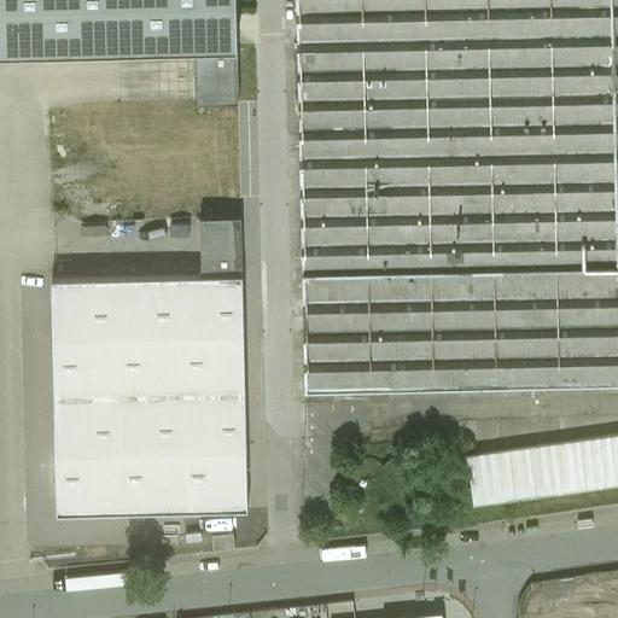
[(0,0),(0,51),(196,47),(238,46),(235,0),(0,0)]
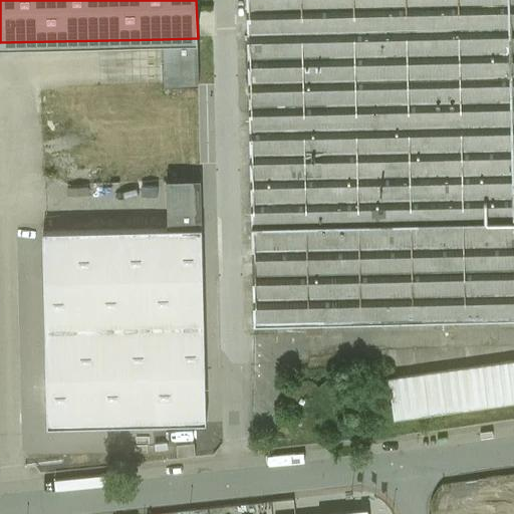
[(247,0),(255,325),(513,318),(513,126),(508,126),(505,0),(247,0)]
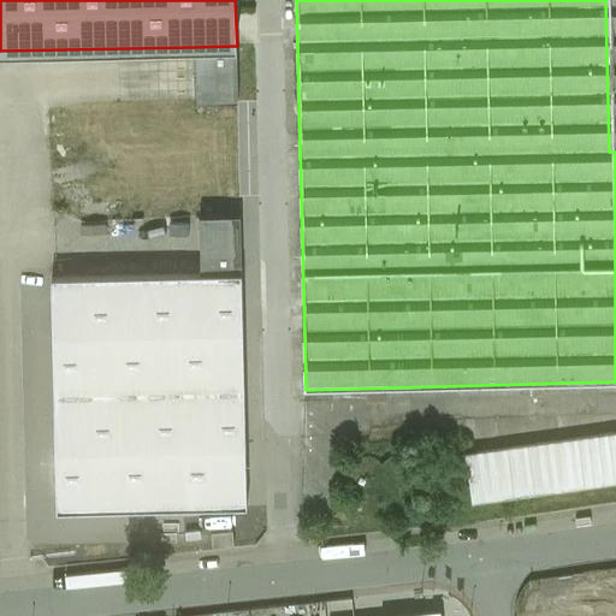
[(615,0),(605,0),(609,152),(615,152),(615,0)]
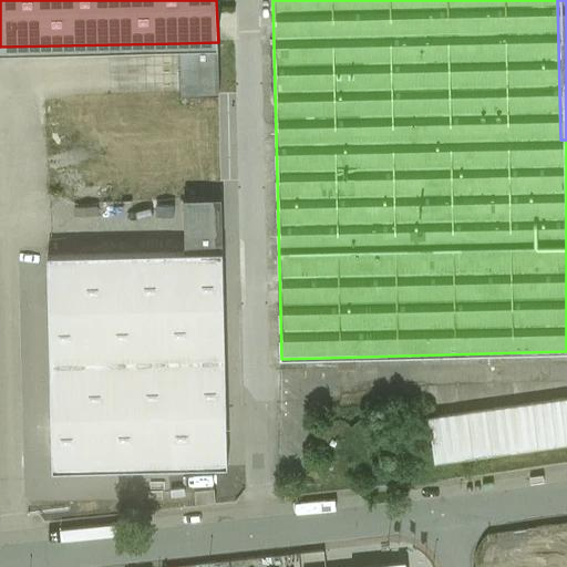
[(218,42),(179,43),(182,95),(219,94),(218,42)]
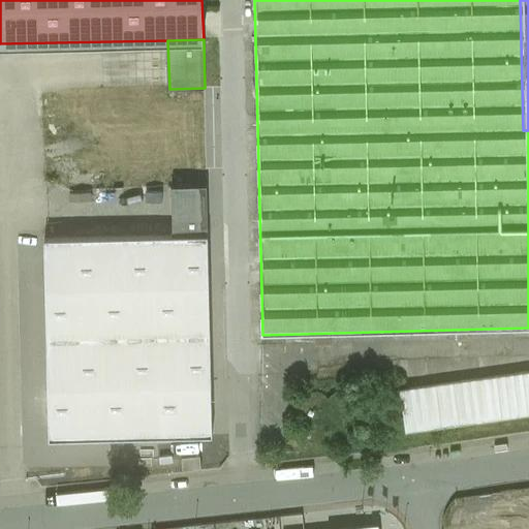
[(207,186),(172,187),(173,236),(208,236),(207,186)]
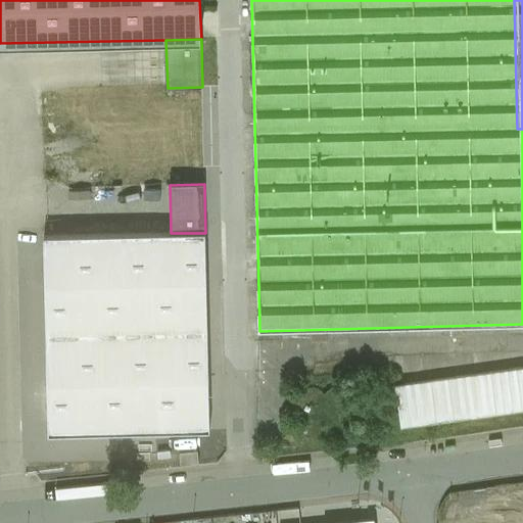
[(171,233),(44,236),(48,434),(209,431),(205,233),(171,233)]
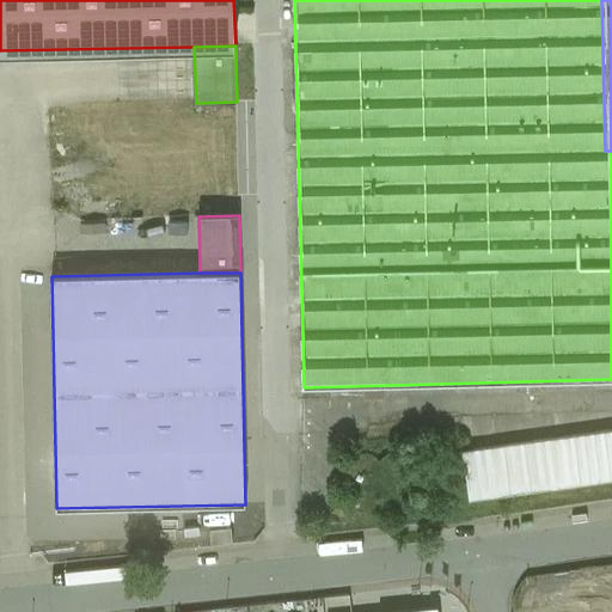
[(611,430),(556,439),(562,487),(611,479),(611,430)]
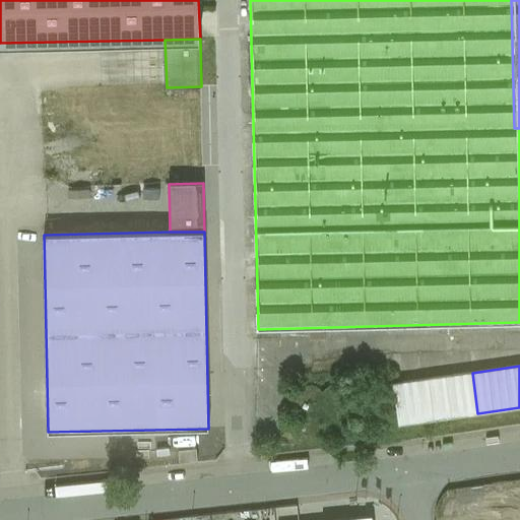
[(472,373),(393,384),(398,425),(477,413),(472,373)]
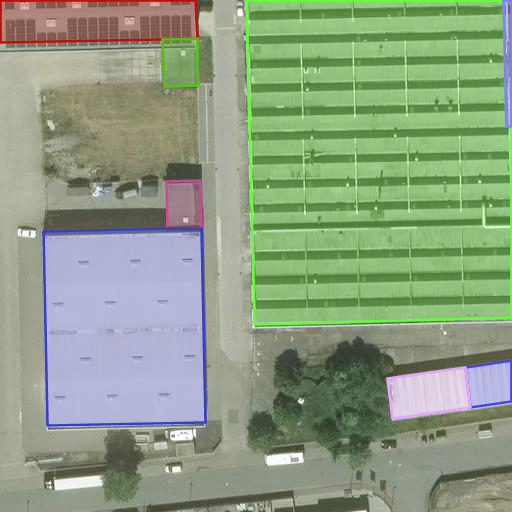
[(42,397),(25,398),(28,461),(44,460),(44,449),(46,449),(45,426),(44,426),(42,397)]
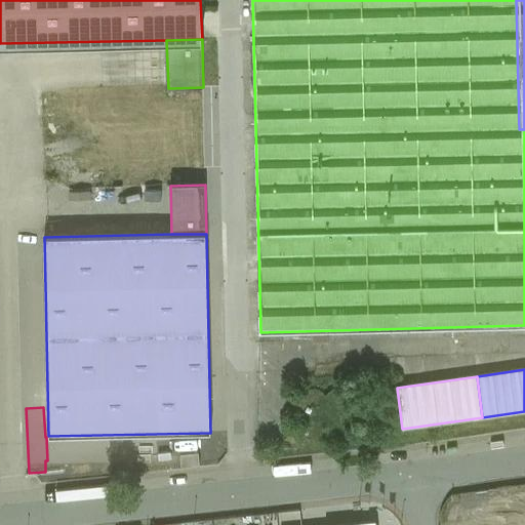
[(524,524),(524,509),(496,514),(497,524),(524,524)]
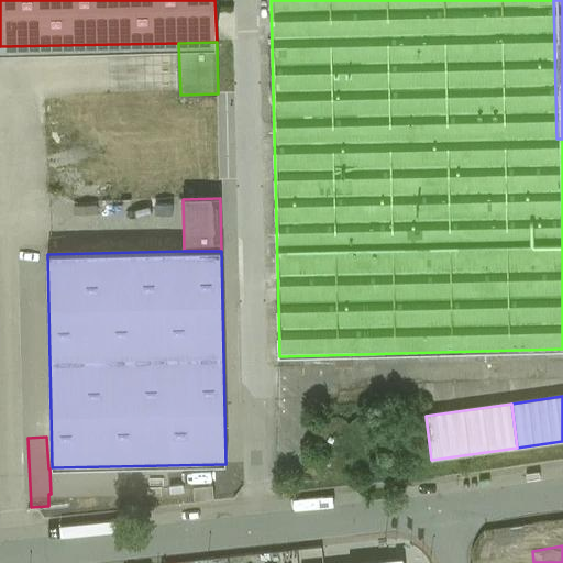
[(304,562),(324,562),(326,547),(304,547),(304,562)]
